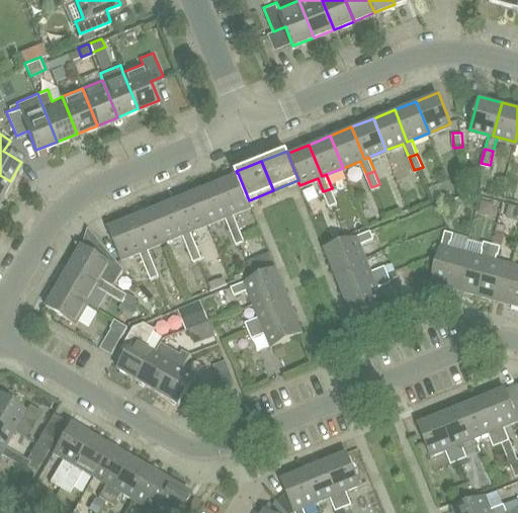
[(251,205),(249,200),(238,173),(237,173),(217,182),(229,214),(234,212),(251,205)]
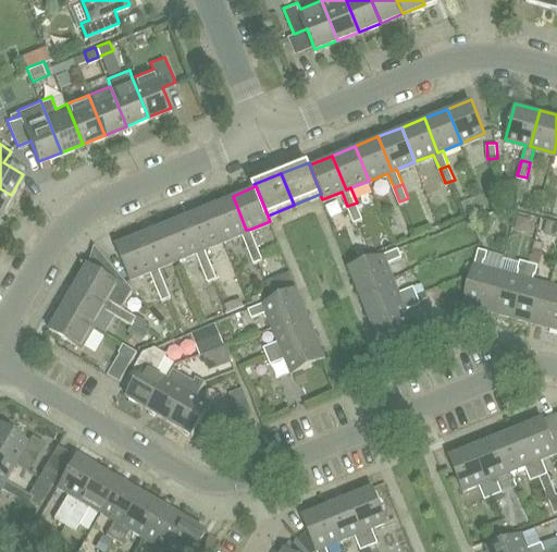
[(0,213),(11,195),(0,188),(0,213)]
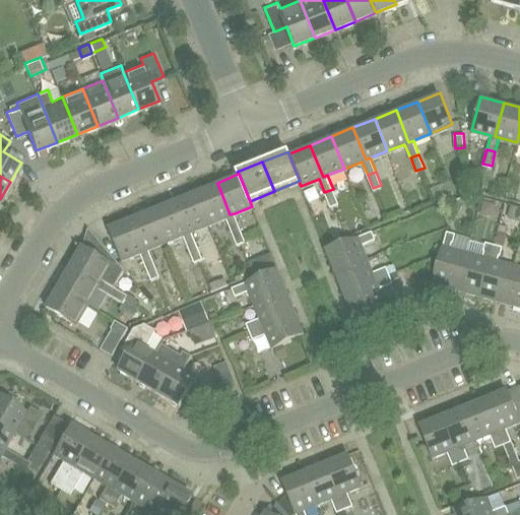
[(217,183),(196,191),(208,223),(225,216),(232,230),(240,227),(235,213),(230,214),(217,183)]
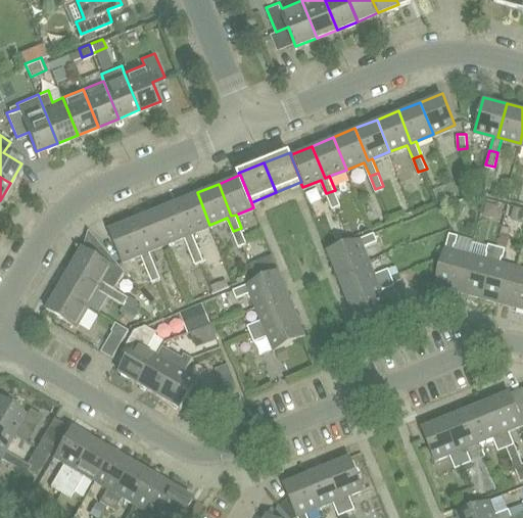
[(335,190),(326,193),(332,207),(340,203),(335,190)]
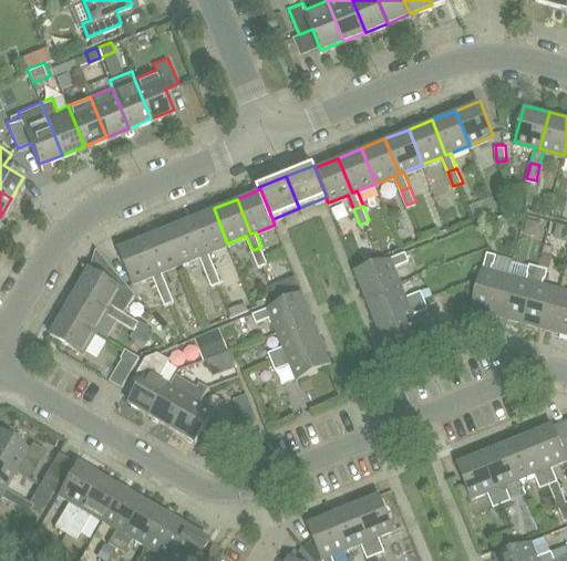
[(208,251),(227,243),(214,208),(189,218),(204,253),(208,251)]
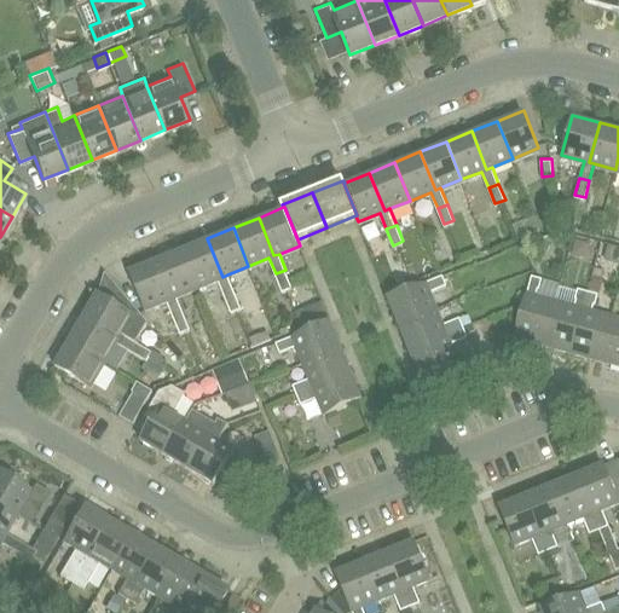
[(574,236),(571,250),(586,254),(590,241),(574,236)]
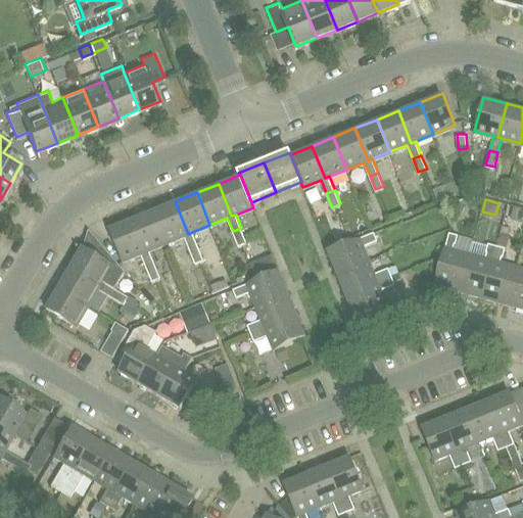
[(175,201),(153,210),(167,242),(184,235),(190,249),(198,245),(192,232),(188,234),(175,201)]
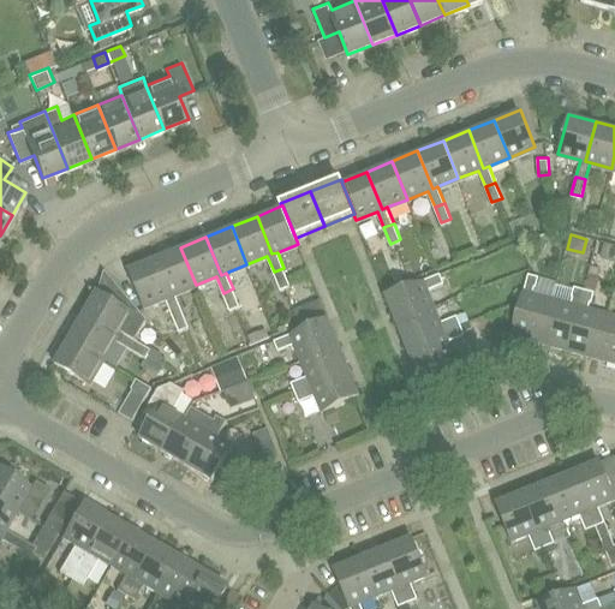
[(175,293),(196,285),(180,248),(155,257),(171,296),(175,293)]
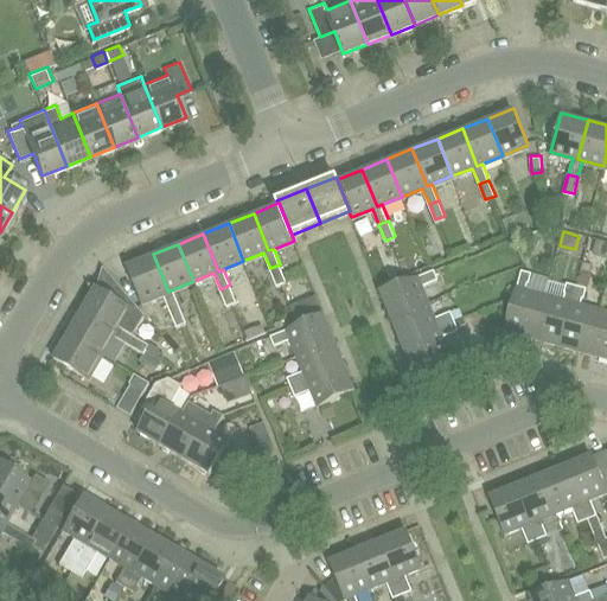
[(153,254),(127,264),(142,302),(164,293),(170,309),(179,305),(173,289),(168,292),(153,254)]
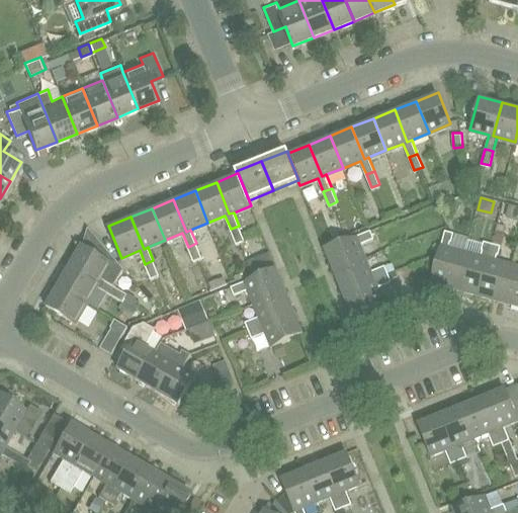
[(239,226),(231,229),(236,243),(244,239),(239,226)]
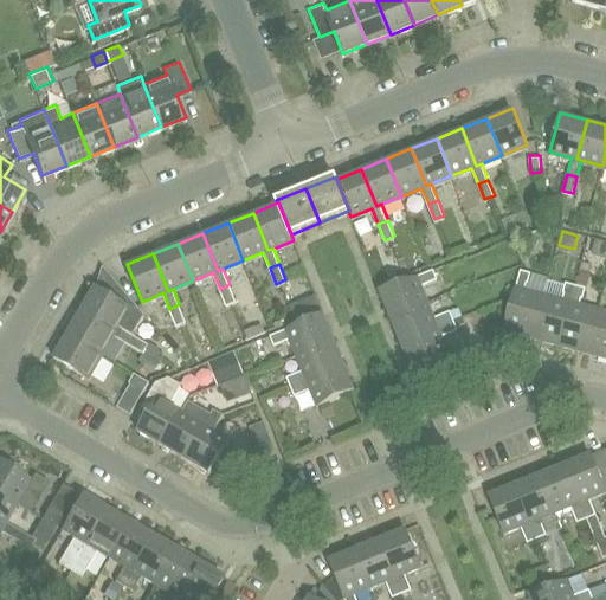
[(590,270),(580,266),(577,278),(586,282),(590,270)]
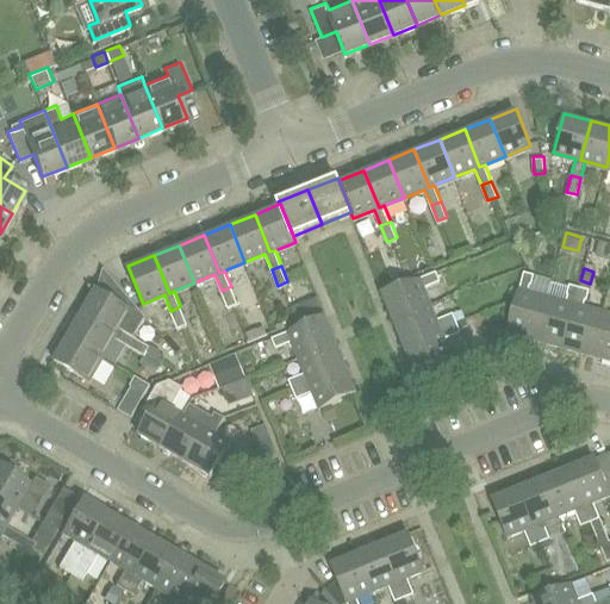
[(393,317),(430,302),(424,285),(440,279),(436,269),(383,291),(393,317)]
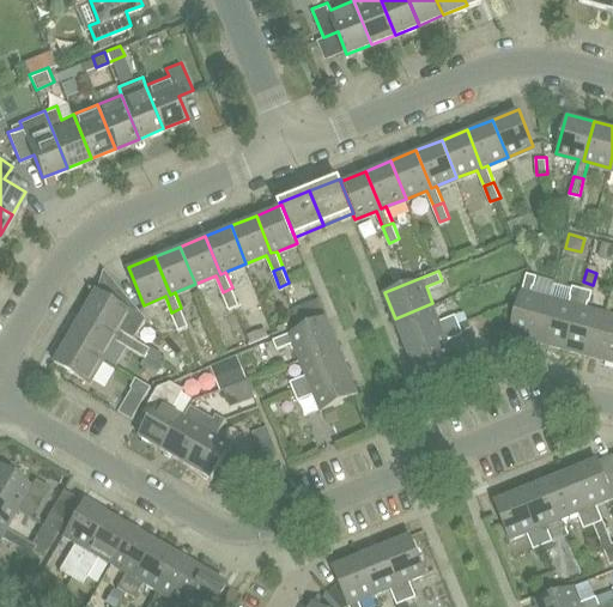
[(538,339),(550,295),(530,290),(533,284),(534,284),(536,273),(526,271),(521,286),(509,332),(538,339)]
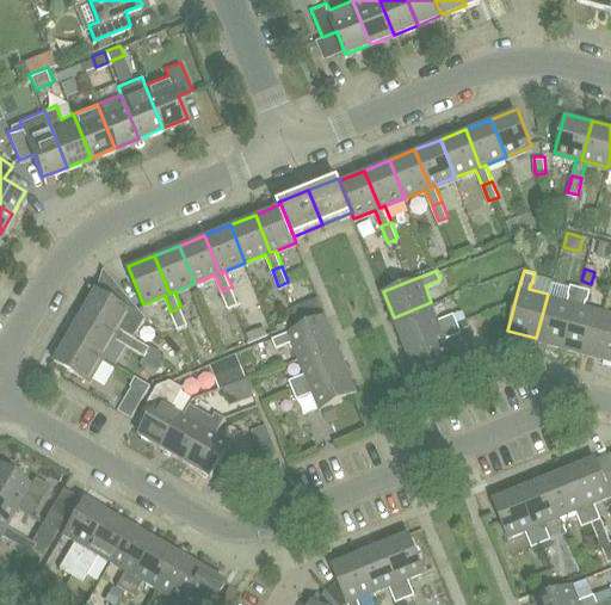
[(563,346),(580,285),(571,282),(567,292),(568,292),(567,298),(548,294),(536,338),(563,346)]
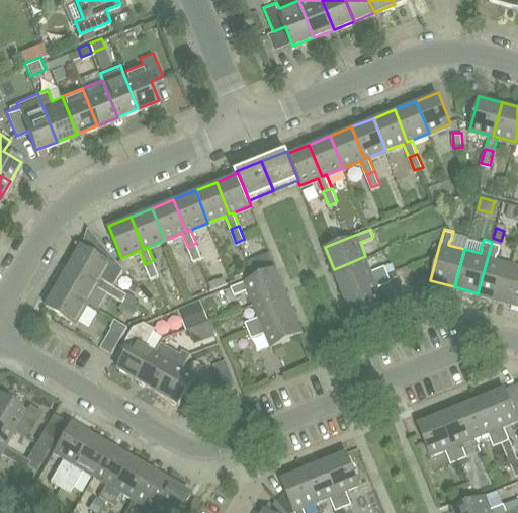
[(102,277),(113,284),(123,267),(101,241),(95,251),(82,244),(70,264),(99,281),(102,277)]
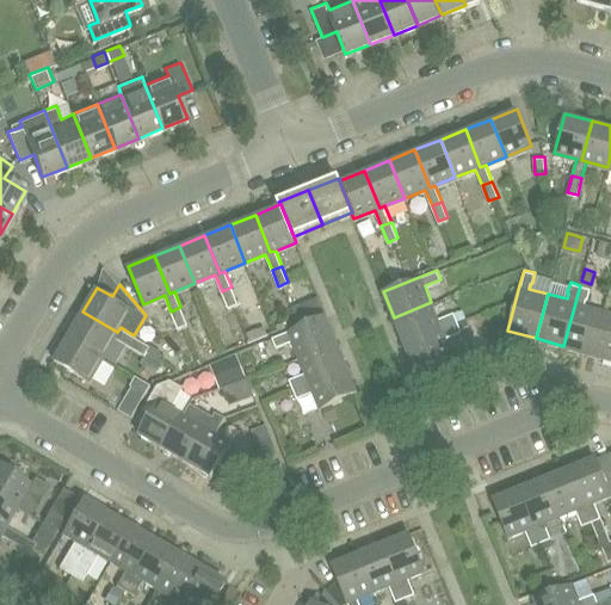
[(591,353),(603,309),(584,303),(586,297),(587,298),(590,288),(580,285),(563,346),(591,353)]
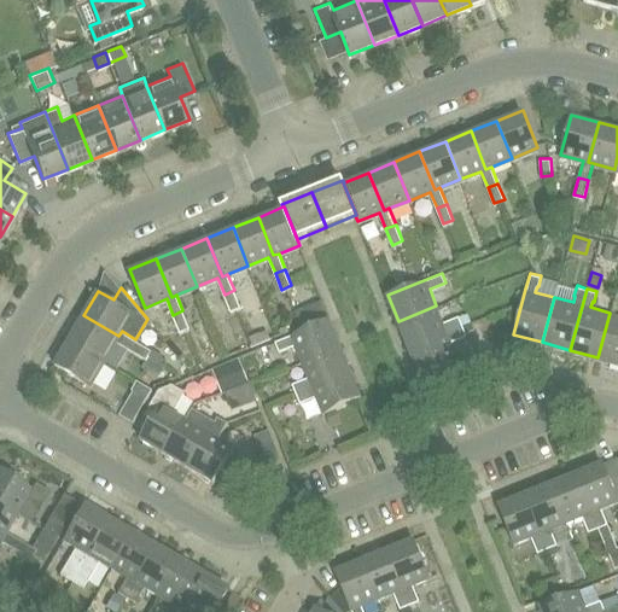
[(234,290),(225,295),(231,310),(240,307),(234,290)]
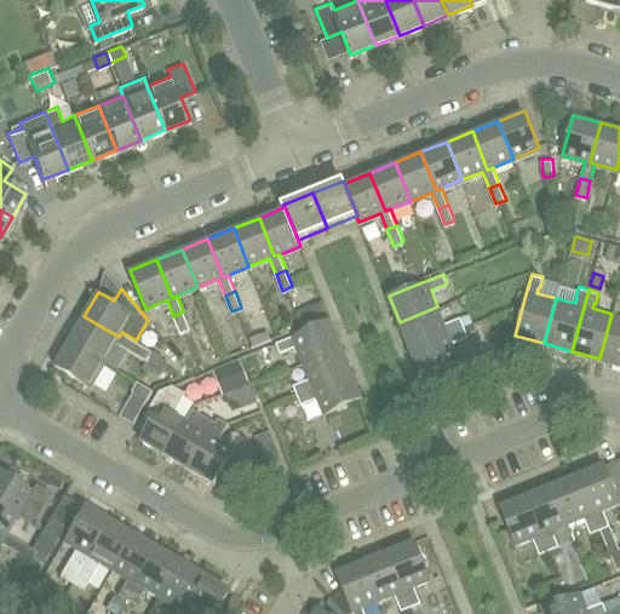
[(409,348),(464,325),(460,316),(445,322),(437,307),(400,322),(409,348)]
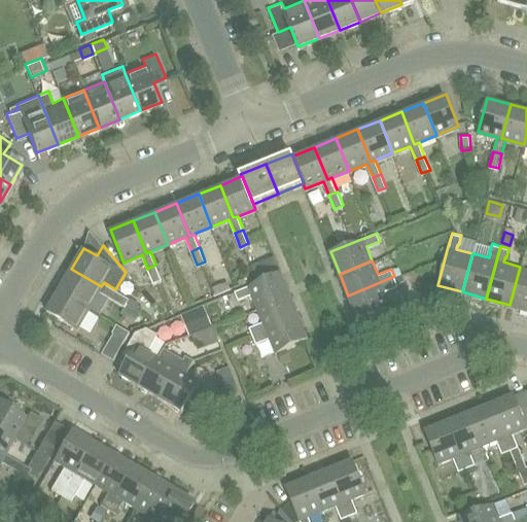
[(155,265),(147,269),(153,282),(162,279),(155,265)]
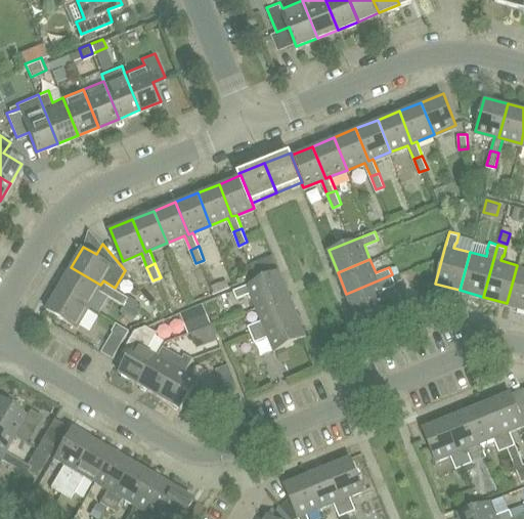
[(523,307),(523,266),(517,265),(507,303),(523,307)]
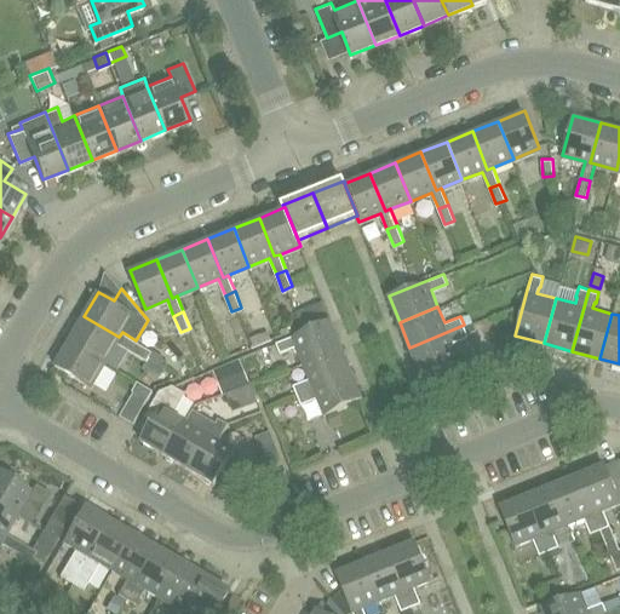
[(137,342),(136,340),(122,332),(119,337),(84,316),(69,340),(105,361),(116,342),(132,350),(137,342)]
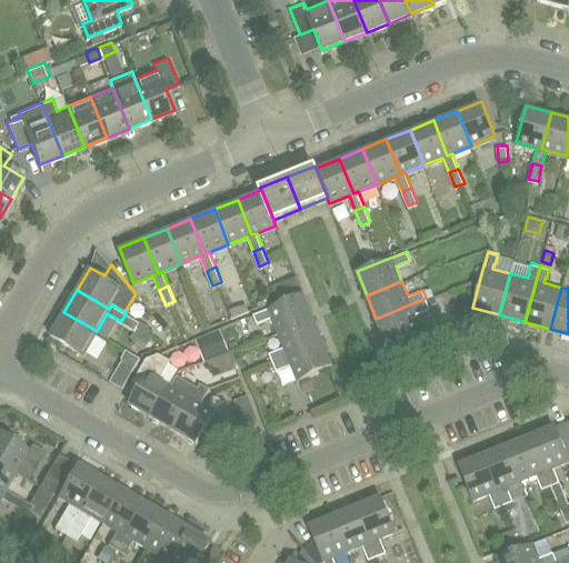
[(278,331),(313,317),(303,292),(253,313),(257,322),(272,315),(278,331)]
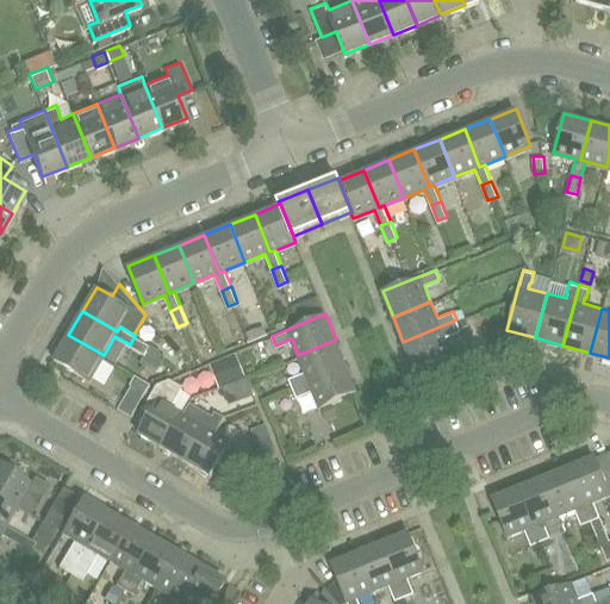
[(456,319),(403,342),(414,367),(450,353),(444,336),(460,330),(456,319)]
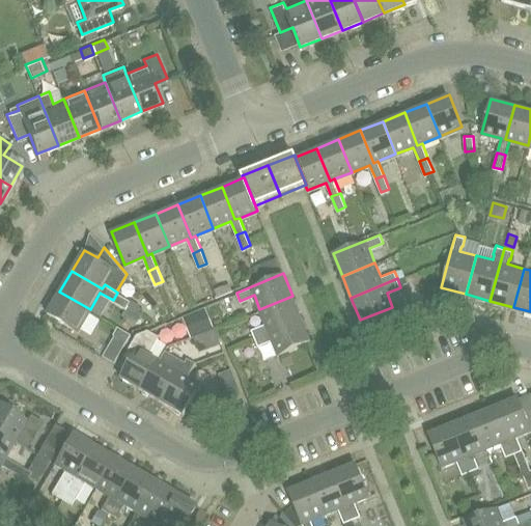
[(78,330),(90,309),(59,292),(48,312),(78,330)]
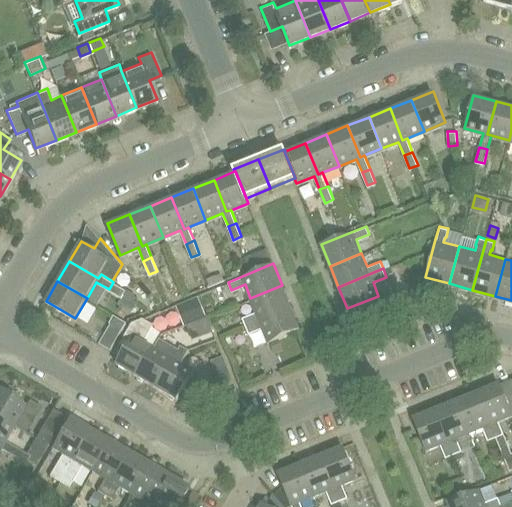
[(113,282),(109,289),(120,296),(121,297),(123,293),(126,289),(113,282)]
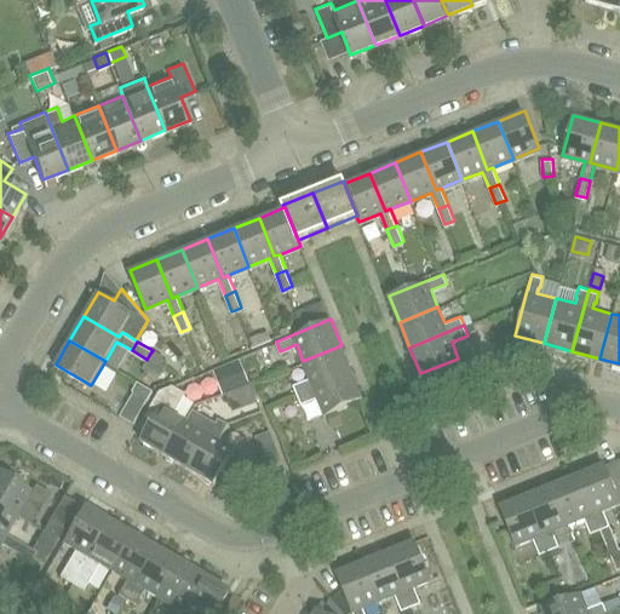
[(297,392),(351,371),(342,345),(303,361),(309,377),(293,383),(297,392)]
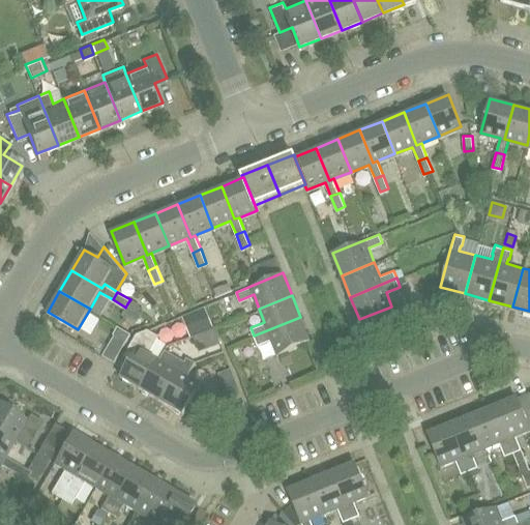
[(124,307),(120,312),(135,320),(140,311),(127,303),(125,308),(124,307)]
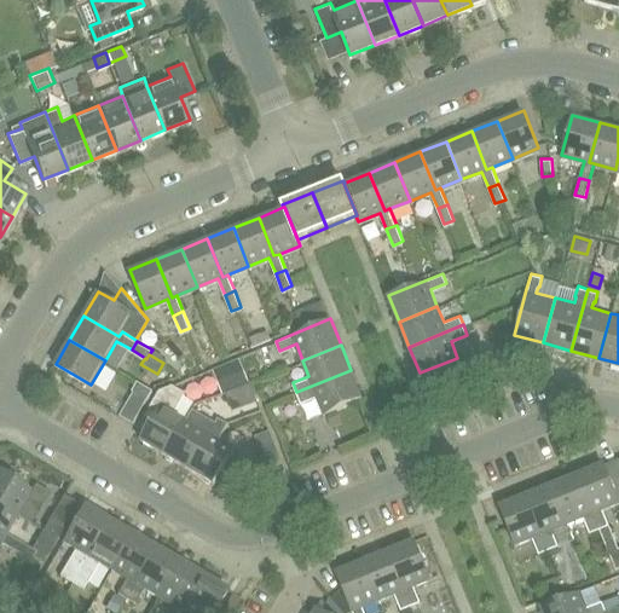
[(239,356),(219,364),(229,389),(232,388),(250,381),(239,356)]
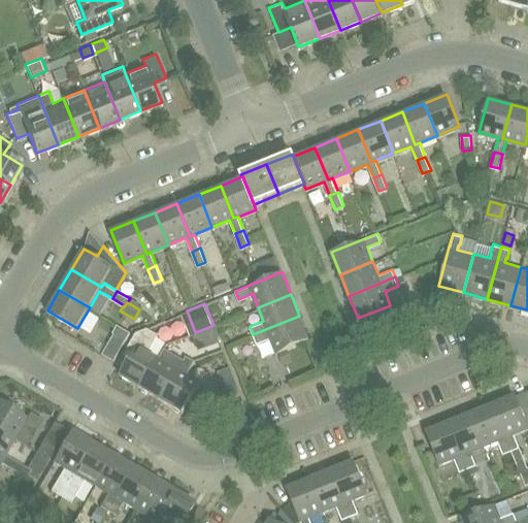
[(377,323),(373,313),(362,317),(367,328),(377,323)]
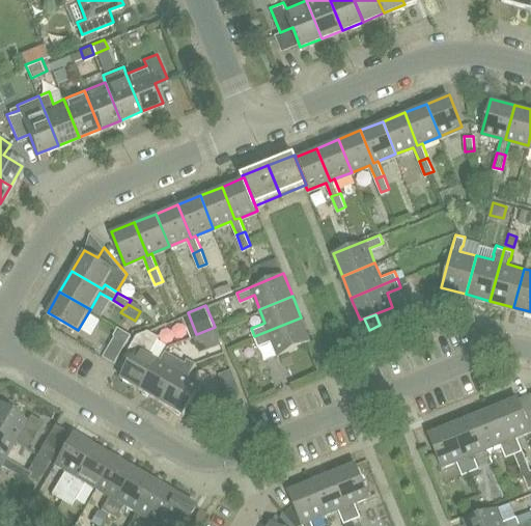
[(301,317),(254,336),(257,344),(272,339),(277,354),(310,340),(301,317)]
